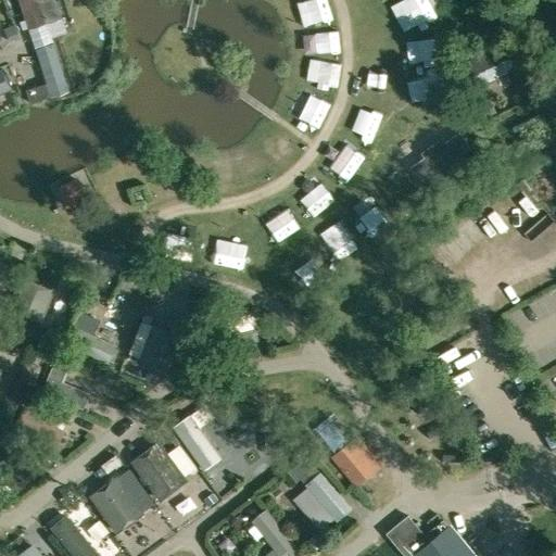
[(64,15),(58,0),(20,0),(29,27),(51,20),(51,21),(59,19),(59,17),(64,15)]
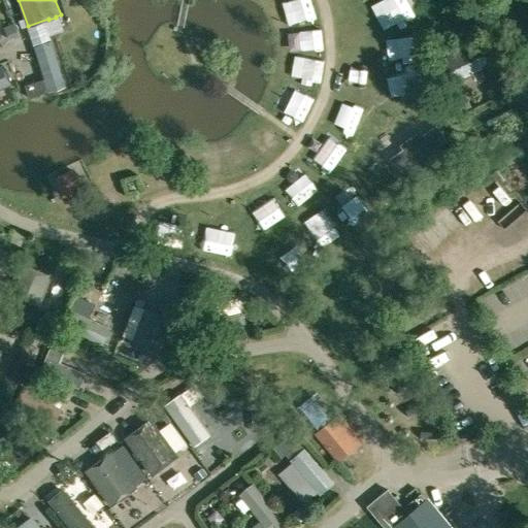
[(13,24),(4,28),(9,40),(19,36),(13,24)]
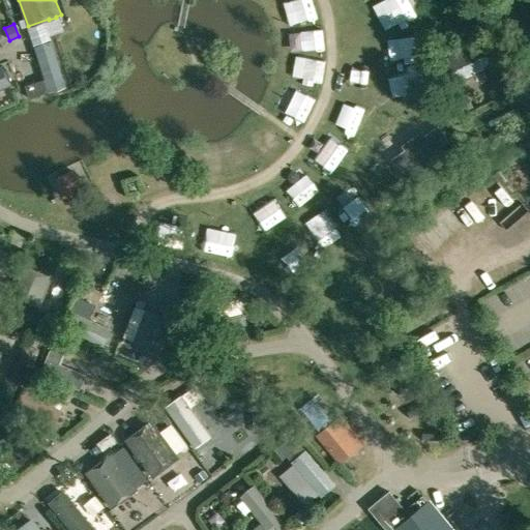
[(45,79),(24,85),(28,97),(49,91),(65,86),(51,40),(35,46),(45,79)]
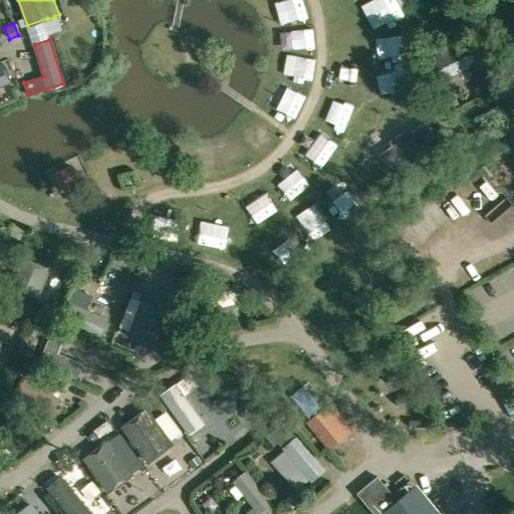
[(475,65),(464,43),(428,60),(439,82),(475,65)]
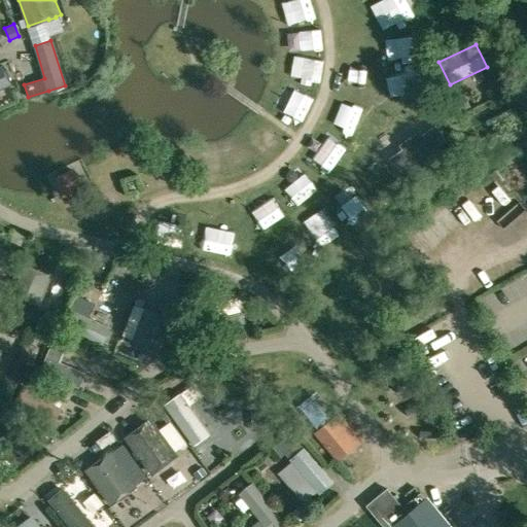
[(0,89),(12,83),(4,64),(0,65),(0,89)]
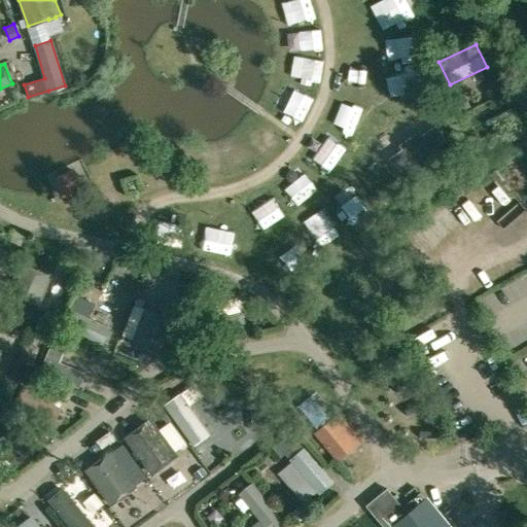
[(435,126),(388,159),(399,174),(446,141),(435,126)]
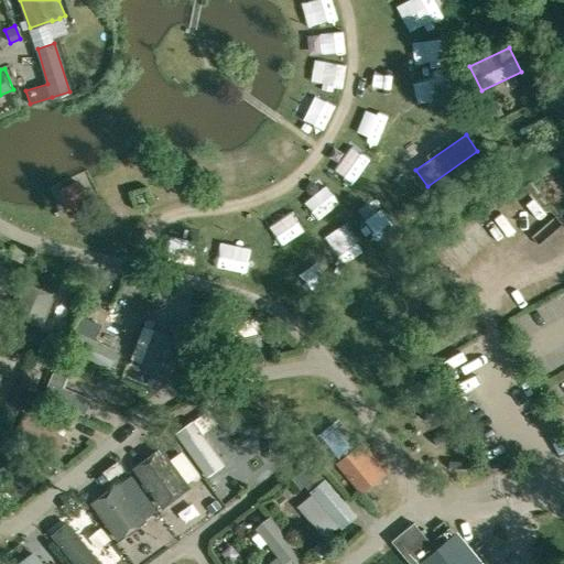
[(56,188),(66,209),(90,197),(82,176),(56,188)]
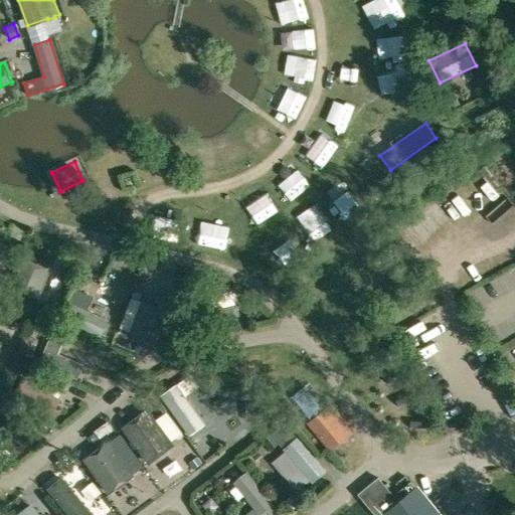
[(485,166),(478,171),(485,181),(493,176),(485,166)]
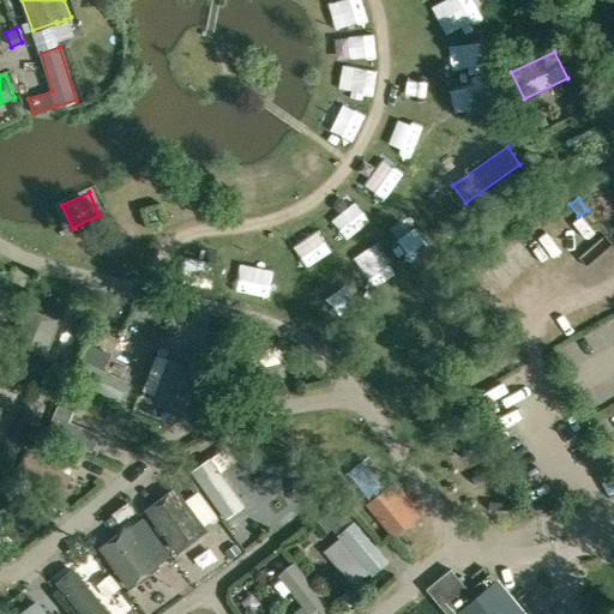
[(497,266),(512,289),(551,263),(561,277),(583,263),(575,252),(595,239),(602,248),(612,242),(594,217),(573,232),(565,220),(497,266)]
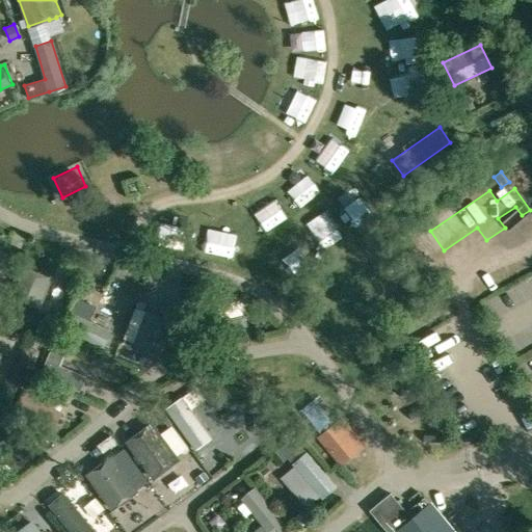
[(0,272),(10,251),(0,246),(0,272)]
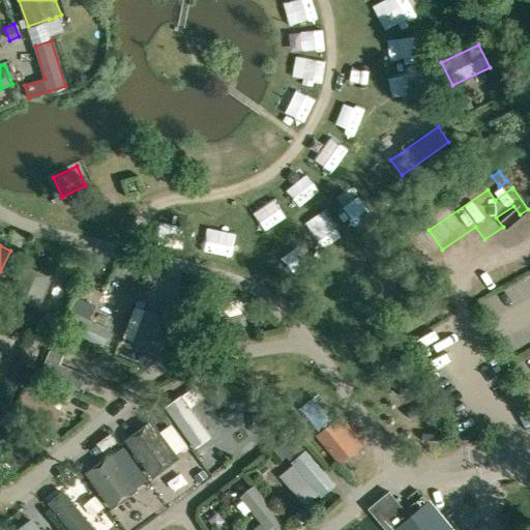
[(529,254),(520,260),(525,269),(529,266),(529,254)]
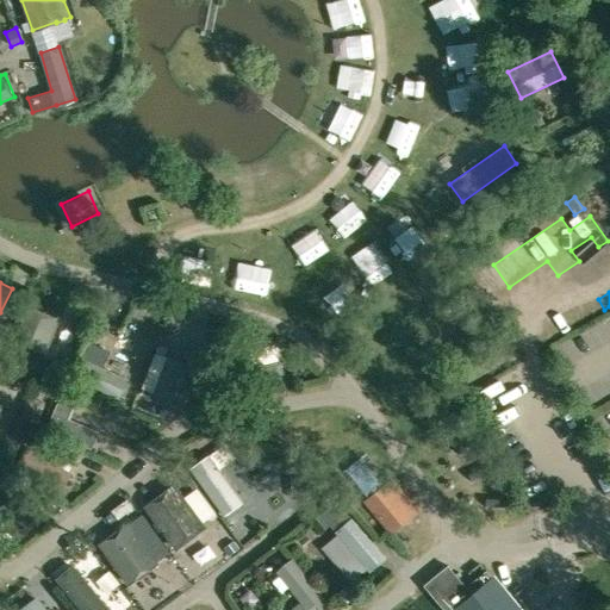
[(48,352),(63,317),(31,303),(16,337),(48,352)]
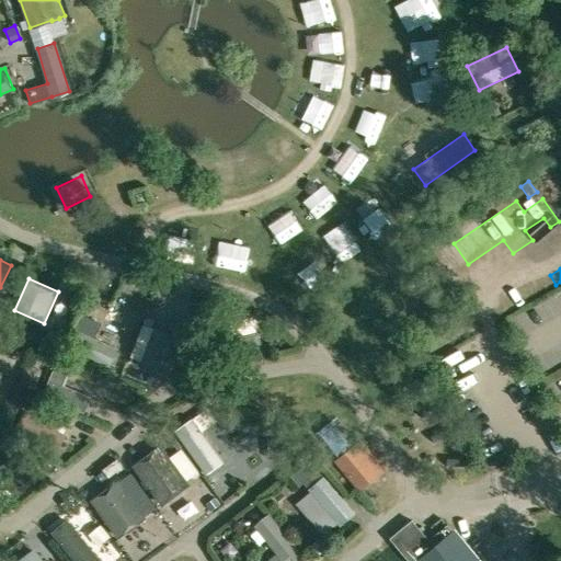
[(465,312),(457,329),(467,333),(476,318),(465,312)]
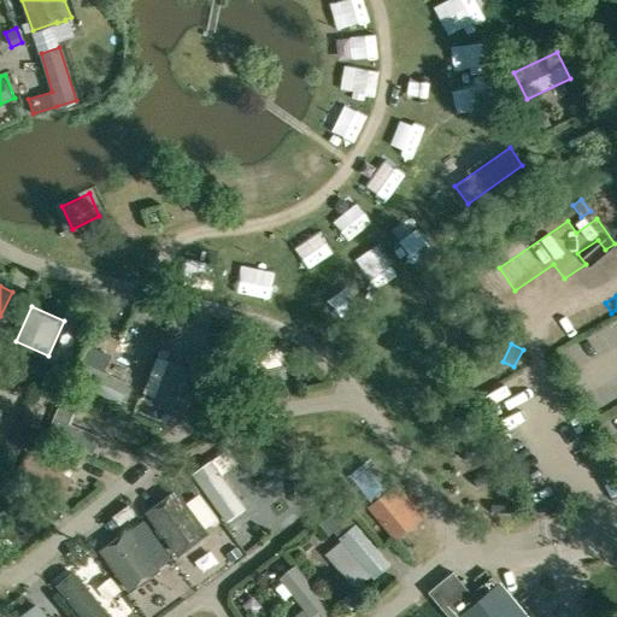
[(131,385),(105,371),(113,354),(93,345),(76,382),(122,404),(131,385)]
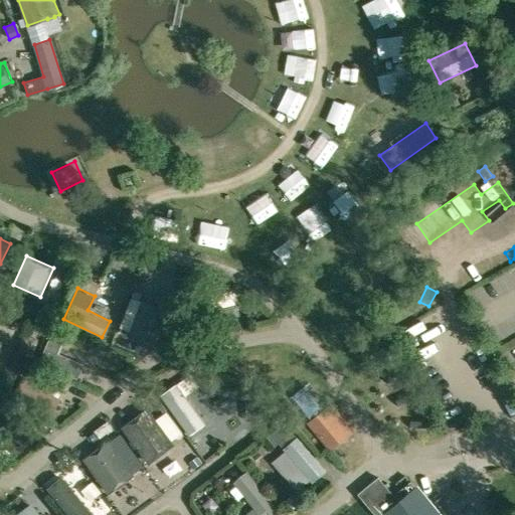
[(12,295),(7,306),(18,312),(22,304),(20,303),(21,300),(12,295)]
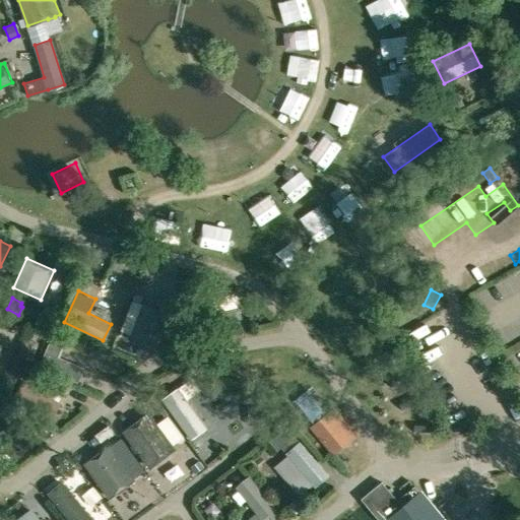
[(131,306),(120,335),(130,339),(129,342),(156,352),(170,319),(142,309),(141,309),(131,306)]
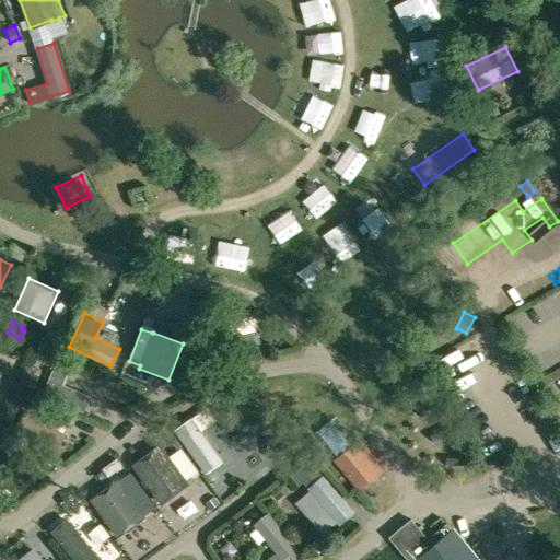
[(457,384),(477,373),(473,364),(453,376),(457,384)]
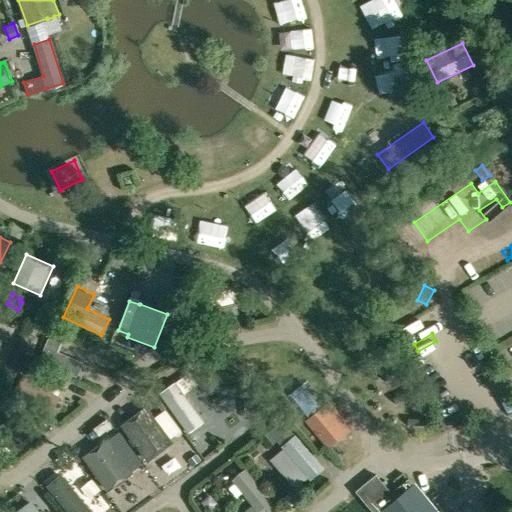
[(85,361),(59,350),(46,345),(40,360),(78,376),(85,361)]
